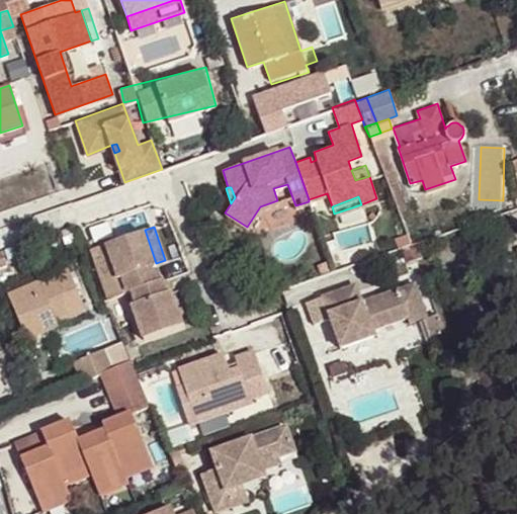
[(126,291),(130,289),(158,280),(152,264),(156,263),(145,230),(105,244),(116,276),(120,275),(126,291)]
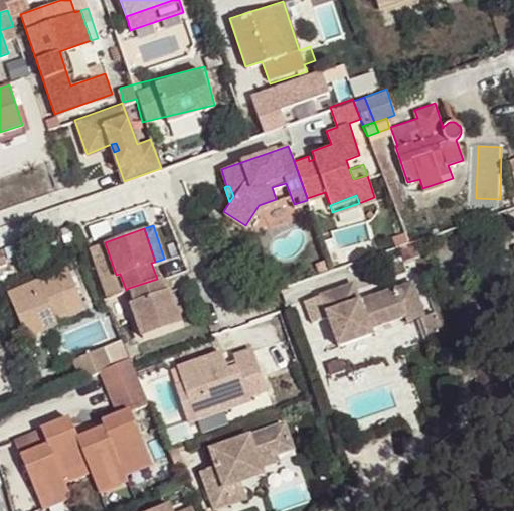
[(393,243),(405,239),(401,230),(390,234),(393,243)]
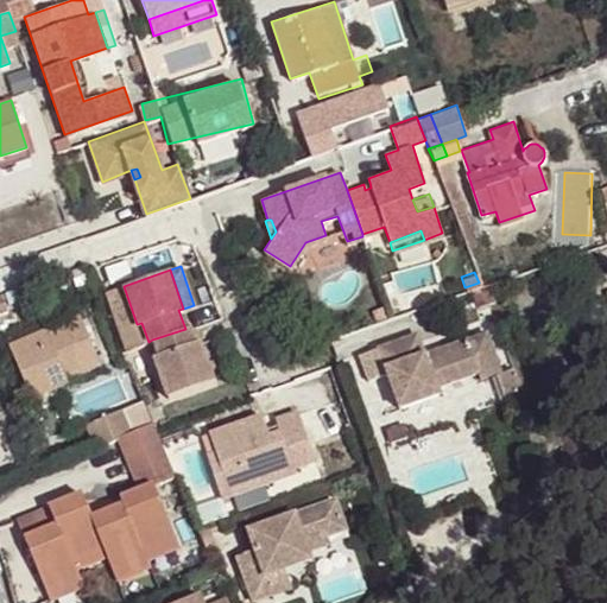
[(126,349),(149,342),(141,323),(137,324),(124,286),(106,292),(126,349)]
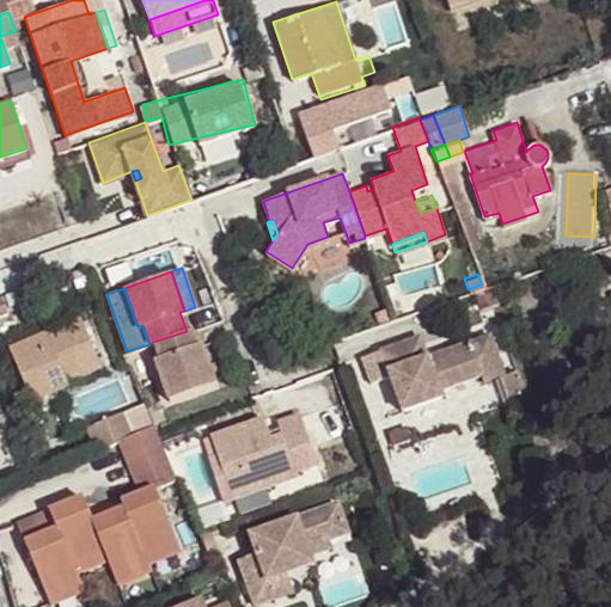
[(101,365),(80,316),(8,345),(26,387),(62,372),(66,379),(101,365)]
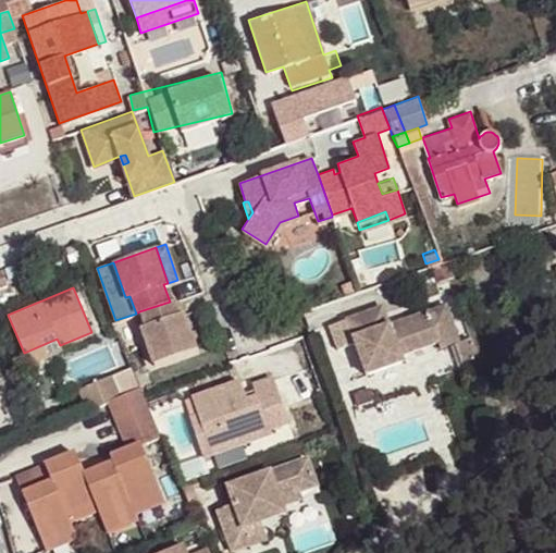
[(140,327),(153,363),(195,348),(183,312),(178,314),(173,300),(170,302),(139,311),(145,326),(140,327)]
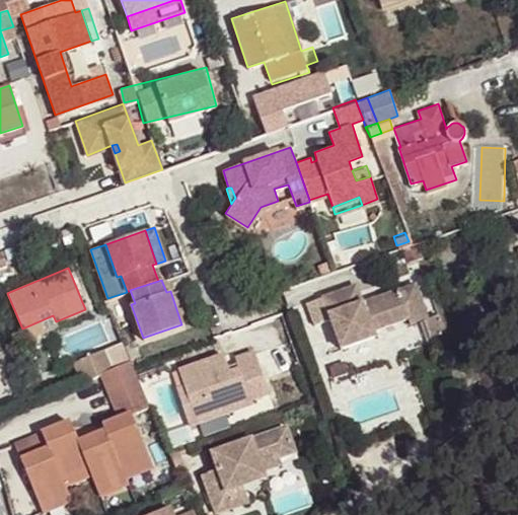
[(321,295),(341,346),(374,334),(372,327),(408,314),(410,320),(427,314),(415,281),(371,297),(373,302),(363,305),(361,300),(355,283),(321,295)]
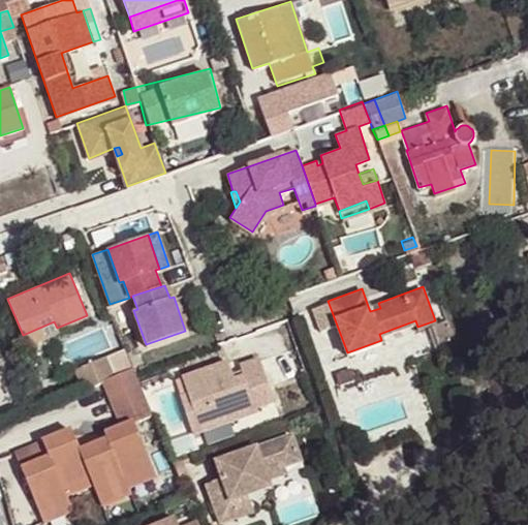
[(378,303),(368,306),(370,311),(380,308),(378,303)]
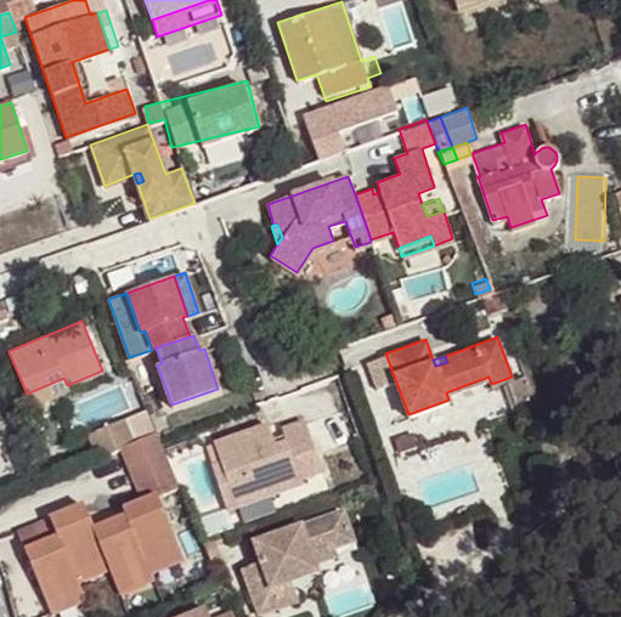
[(446,392),(449,400),(451,408),(494,392),(491,384),(489,377),(446,392)]
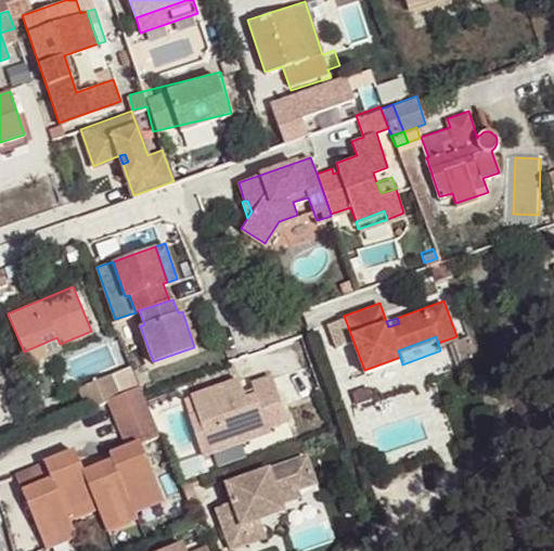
[(56,337),(24,351),(28,362),(61,348),(60,344),(56,337)]
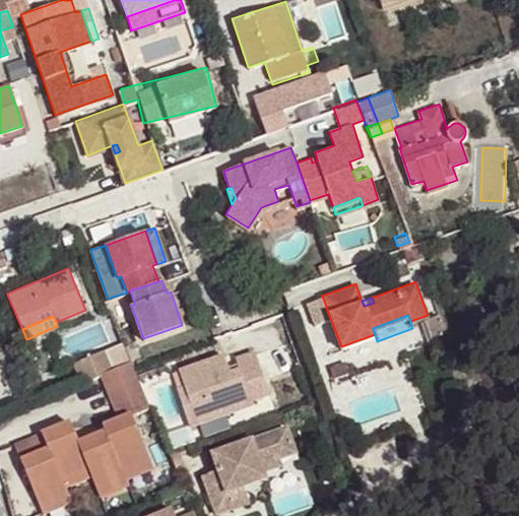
[(80,382),(99,373),(111,369),(102,348),(71,362),(80,382)]
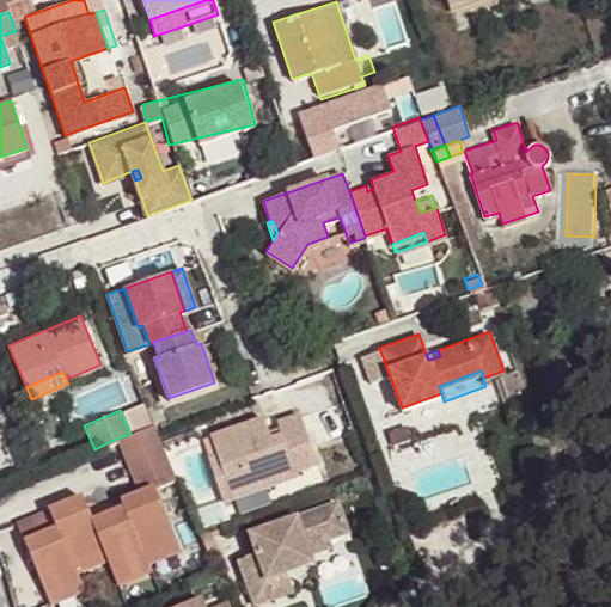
[(315,460),(298,411),(275,420),(277,425),(280,431),(269,435),(267,429),(262,415),(208,433),(215,453),(221,468),(213,472),(221,498),(276,479),(273,470),(292,463),(294,467),(315,460)]
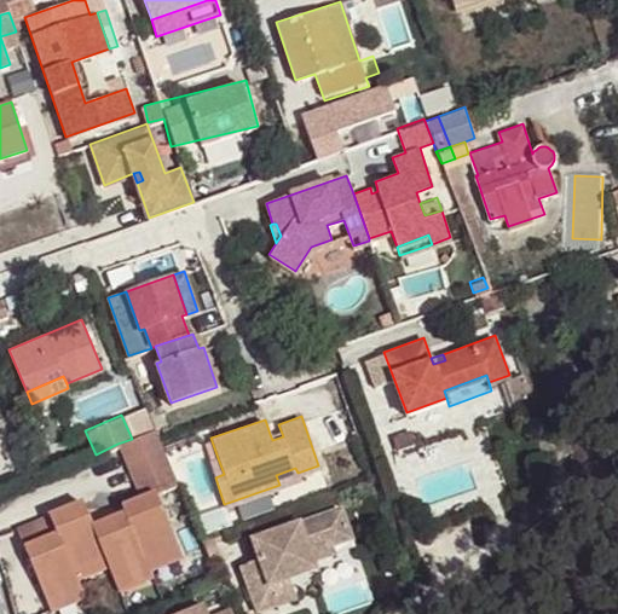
[(109,562),(120,588),(151,574),(149,568),(180,554),(154,492),(177,482),(155,433),(154,429),(132,439),(117,444),(140,497),(121,505),(123,511),(93,525),(109,562)]
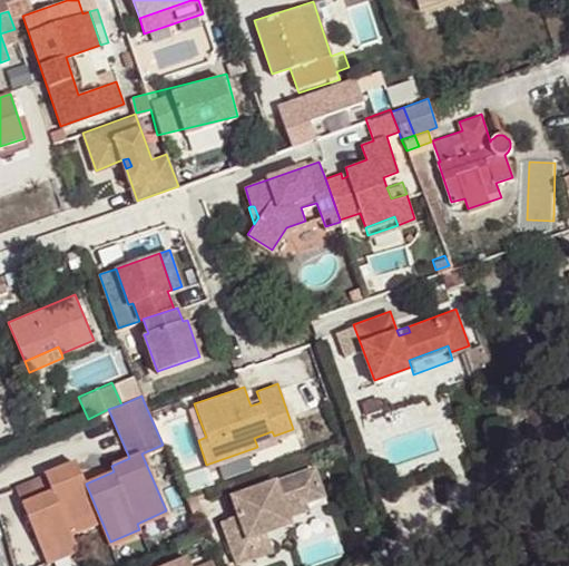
[(206,437),(200,422),(193,425),(198,440),(206,437)]
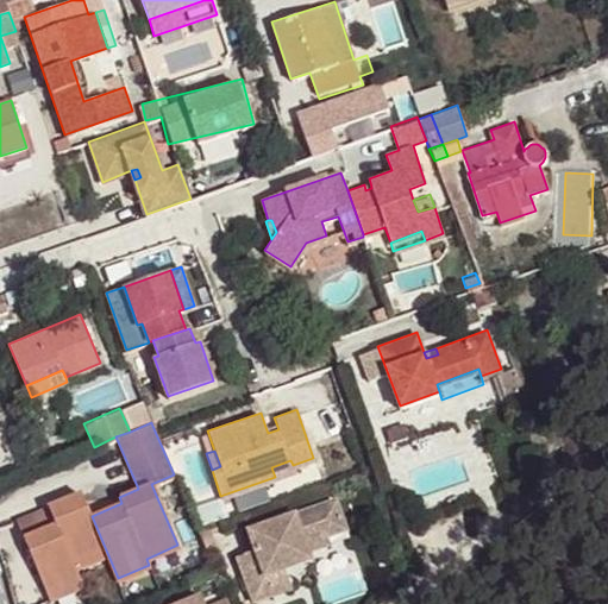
[(319,473),(313,458),(293,465),(294,470),(299,480),(319,473)]
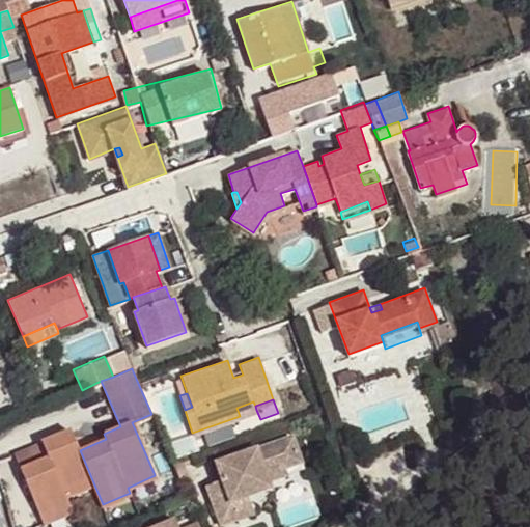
[(236,408),(240,416),(256,410),(255,406),(253,401),(236,408)]
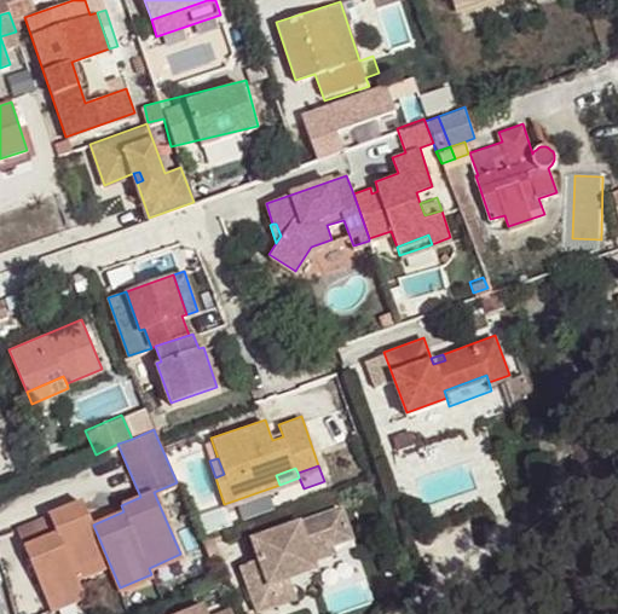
[(17,527),(45,591),(76,577),(109,562),(93,525),(82,499),(17,527)]
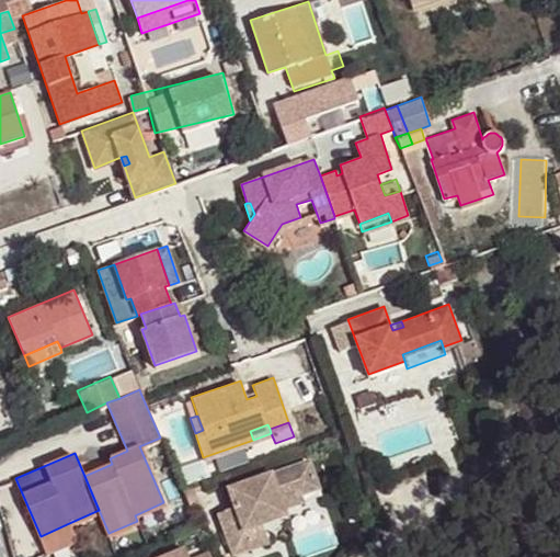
[(217,512),(232,554),(250,547),(243,530),(260,524),(263,523),(261,515),(282,507),(303,499),(300,492),(317,486),(308,459),(228,489),(233,506),(217,512)]
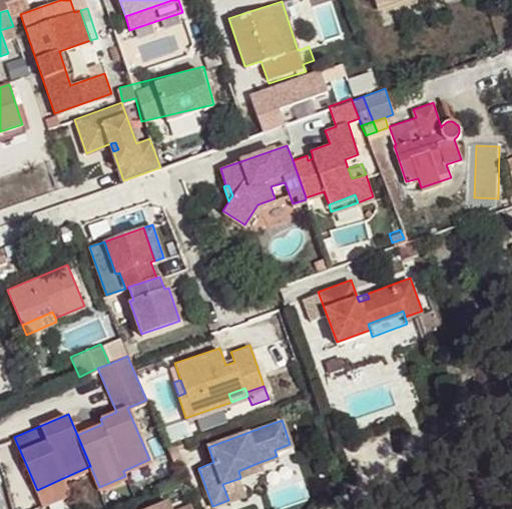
[(165,445),(171,459),(180,455),(175,442),(165,445)]
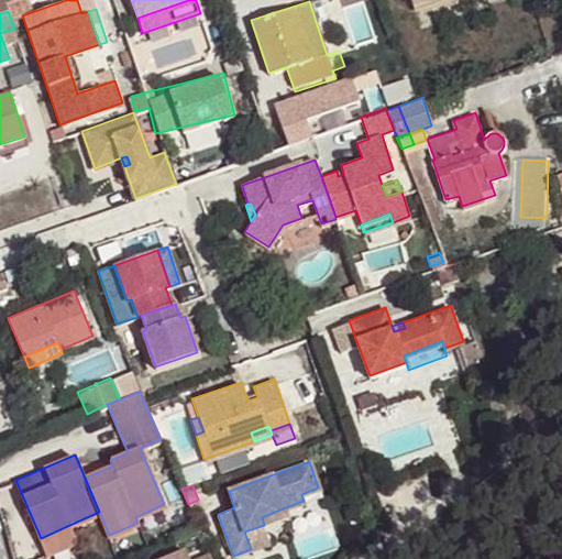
[(286,517),(283,508),(262,517),(264,525),(286,517)]
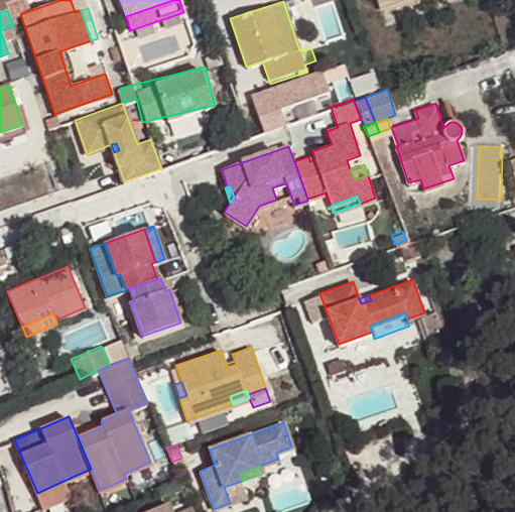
[(37,493),(42,506),(70,494),(63,481),(37,493)]
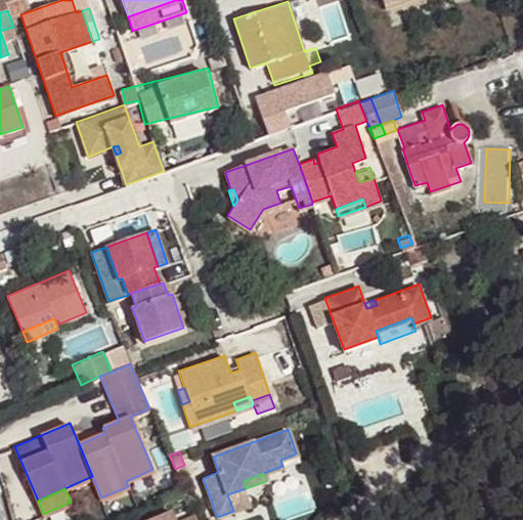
[(249,505),(243,489),(227,494),(233,511),(249,505)]
